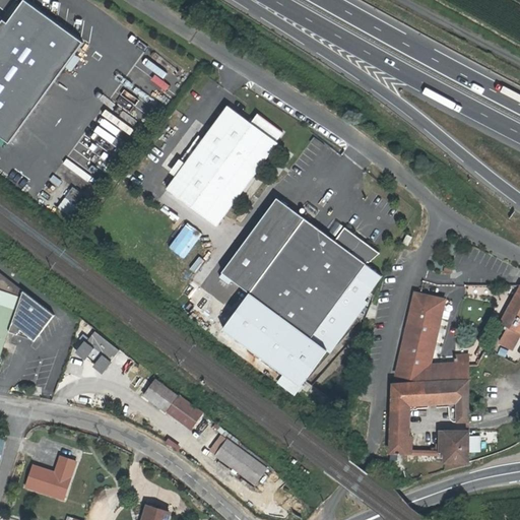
[(0,22),(0,137),(9,144),(82,44),(23,0),(7,23),(2,20),(0,22)]
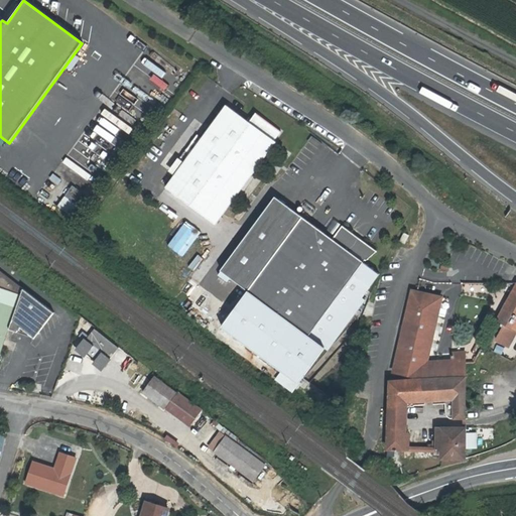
[(164,70),(160,77),(177,86),(181,79),(164,70)]
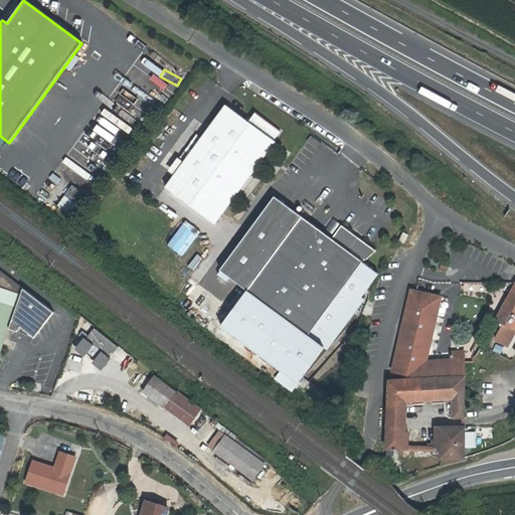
[(119,97),(115,103),(135,115),(138,109),(119,97)]
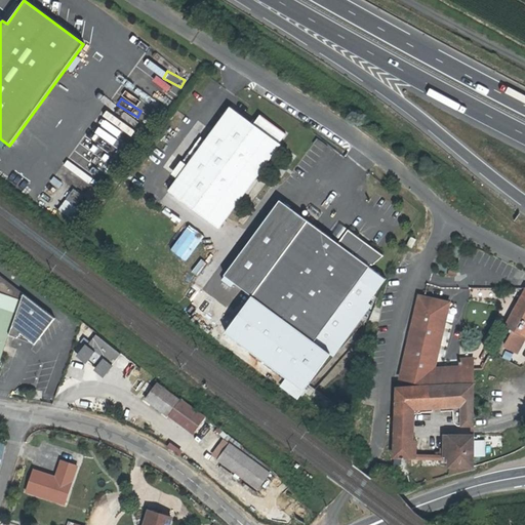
[(229,108),(166,192),(217,229),(279,146),(277,144),(284,134),(258,117),(253,126),(229,108)]
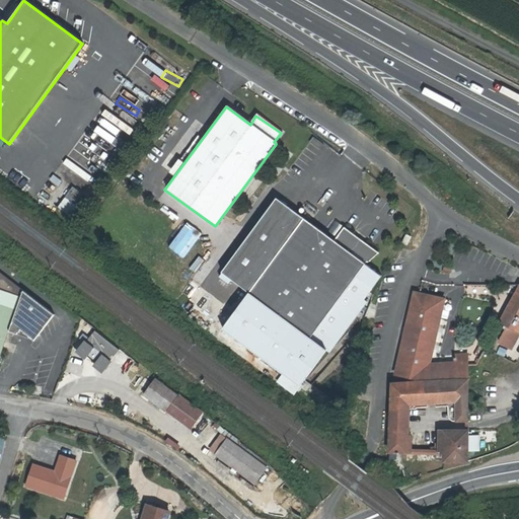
[(58,187),(61,180),(52,175),(49,181),(58,187)]
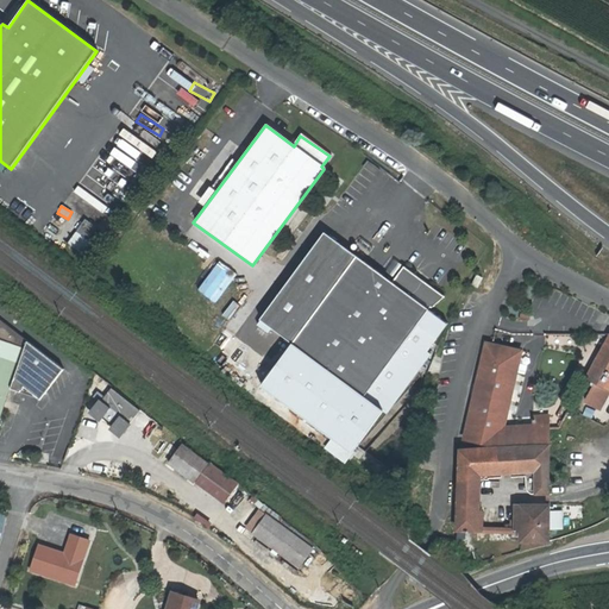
[(82,217),(67,244),(80,251),(95,225),(82,217)]
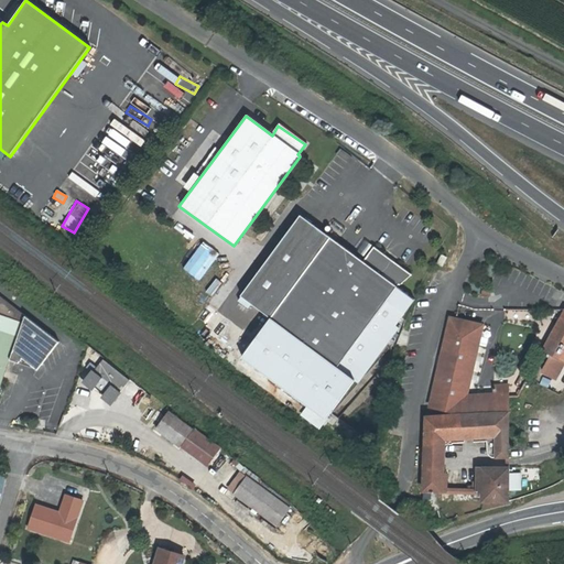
[(274,322),(253,353),(320,399),(313,407),(331,420),(359,379),(362,381),(401,327),(398,325),(415,299),(398,286),(399,283),(400,284),(412,274),(373,247),(362,261),(329,238),(299,217),(241,299),(274,322)]
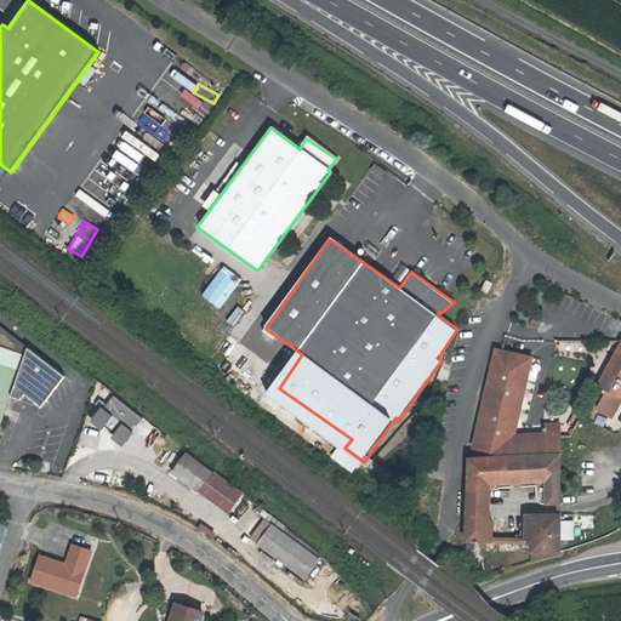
[(211,280),(200,295),(220,309),(241,279),(208,255),(197,269),(211,280)]
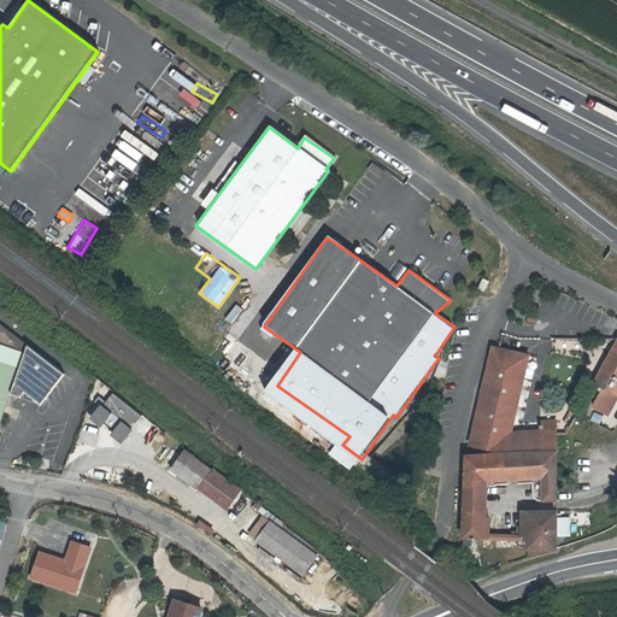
[(399,278),(406,268),(398,263),(391,274),(399,278)]
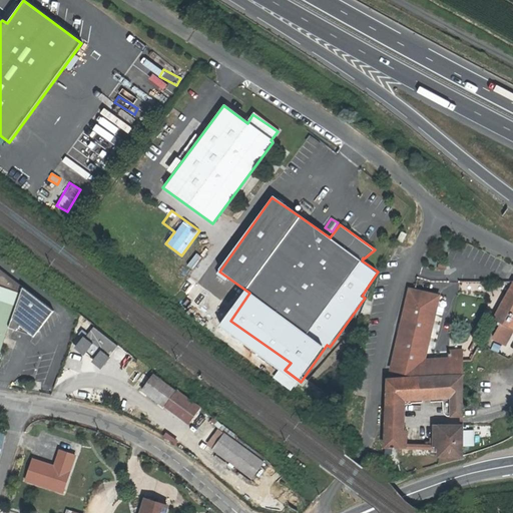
[(404,241),(409,233),(402,230),(399,239),(404,241)]
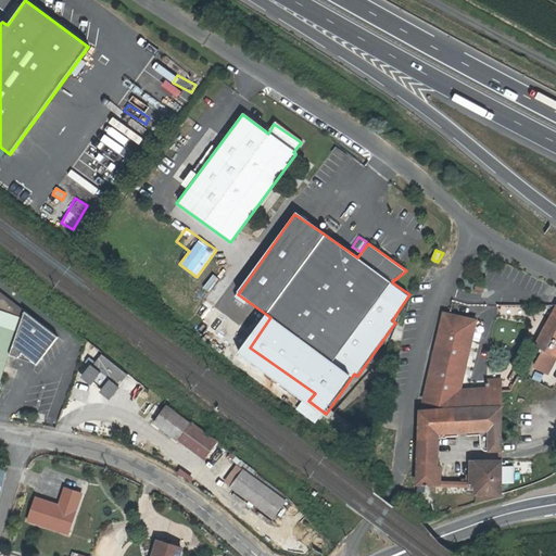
[(0,308),(22,317),(10,355),(37,365),(58,338),(0,292),(0,308)]
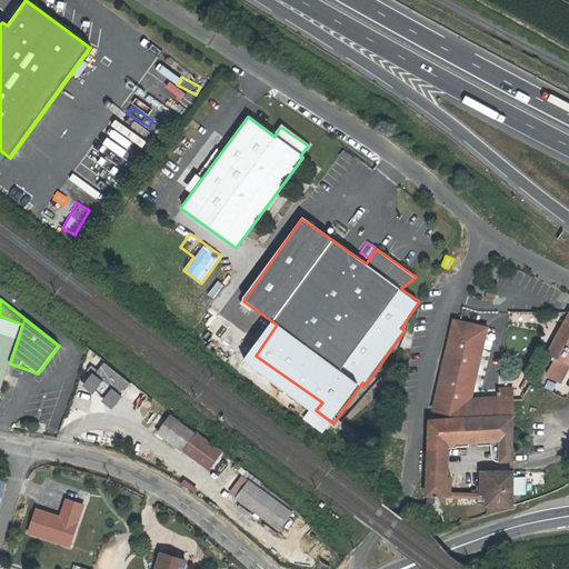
[(0,390),(10,363),(22,325),(0,316),(0,390)]
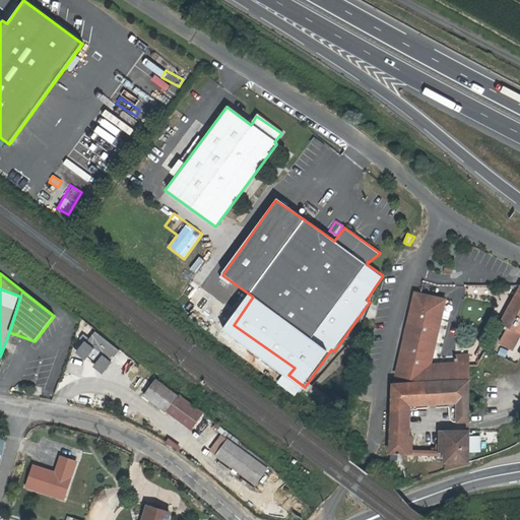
[(514,350),(519,338),(519,289),(503,322),(511,327),(502,344),(514,350)]
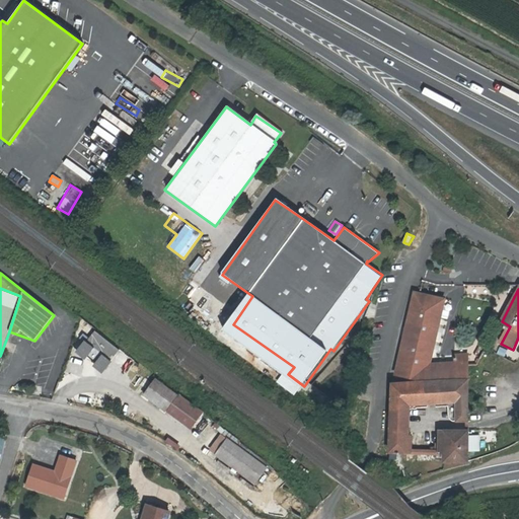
[(457,381),(456,365),(432,366),(447,304),(417,296),(397,375),(427,382),(457,381)]
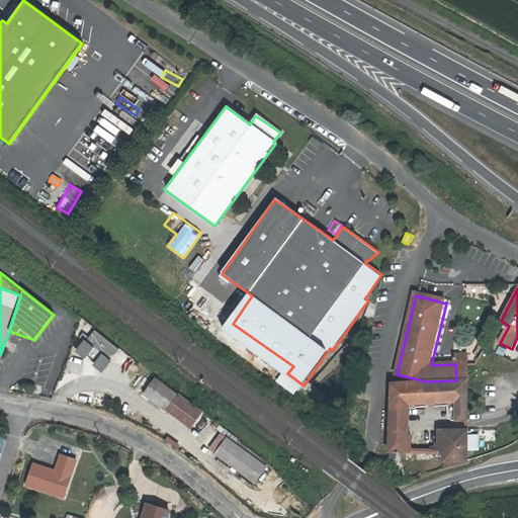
[(118,349),(94,331),(89,337),(87,340),(94,346),(102,352),(110,359),(118,349)]
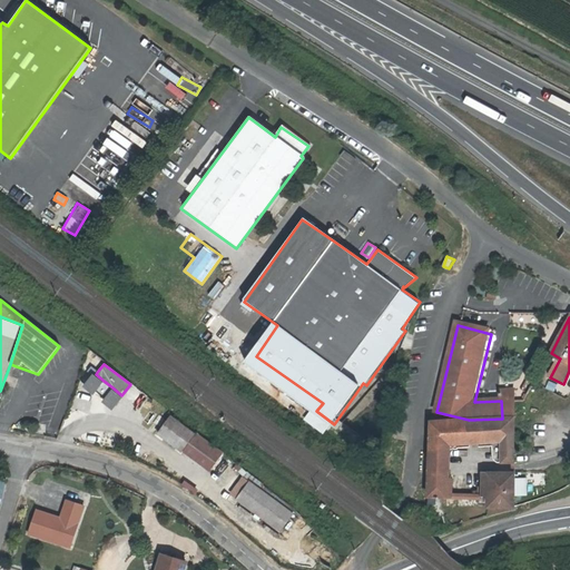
[(80,381),(85,384),(94,373),(96,374),(98,371),(91,366),(80,381)]
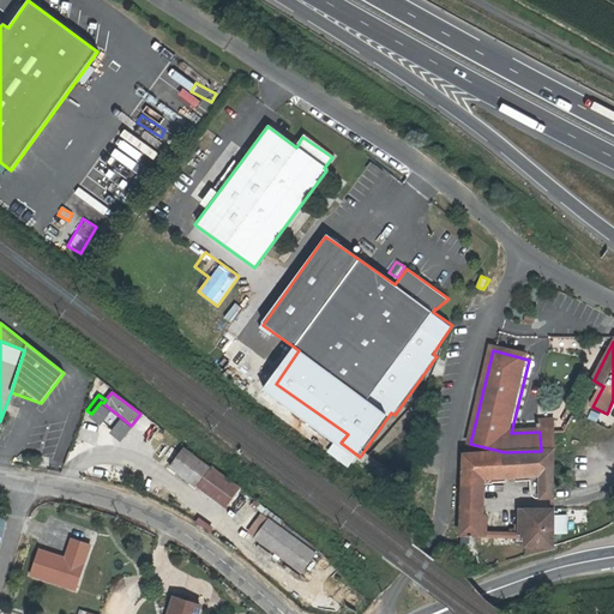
[(104,421),(112,410),(103,403),(101,402),(91,414),(89,416),(101,425),(104,421)]
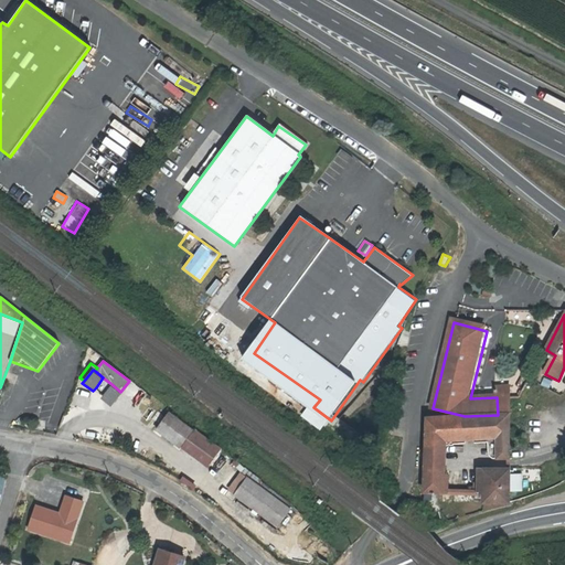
[(96,387),(105,394),(112,384),(103,377),(96,387)]
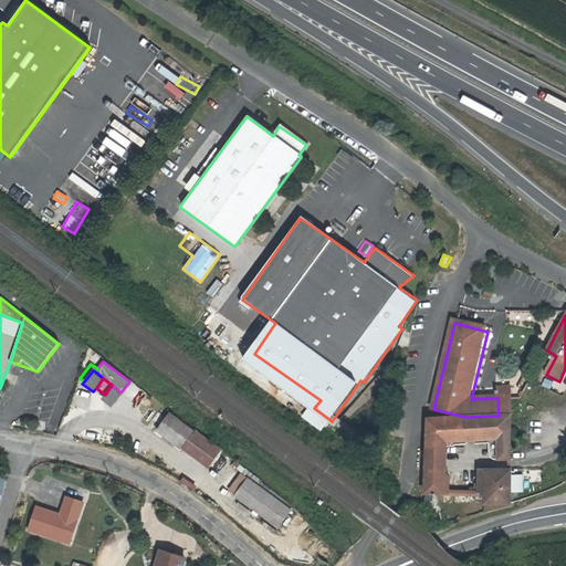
[(123,394),(121,392),(112,385),(105,395),(102,399),(113,407),(123,394)]
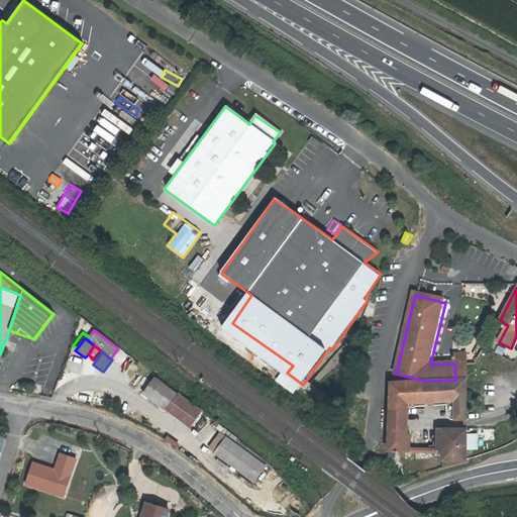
[(507,369),(510,363),(496,354),(493,359),(507,369)]
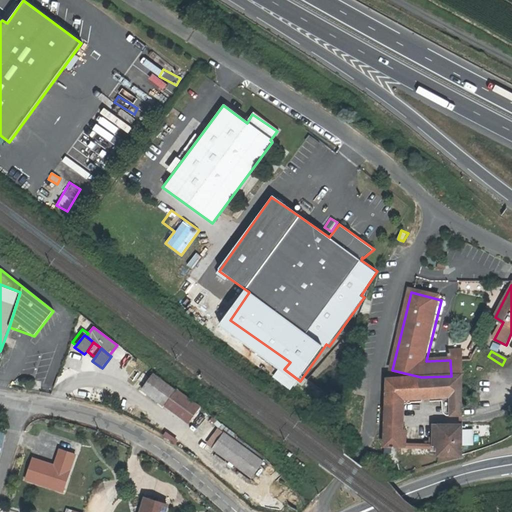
[(464,374),(464,360),(450,359),(450,360),(451,376),(421,377),(388,379),(387,411),(406,411),(406,399),(443,398),(443,405),(451,404),(452,416),(465,415),(464,374)]
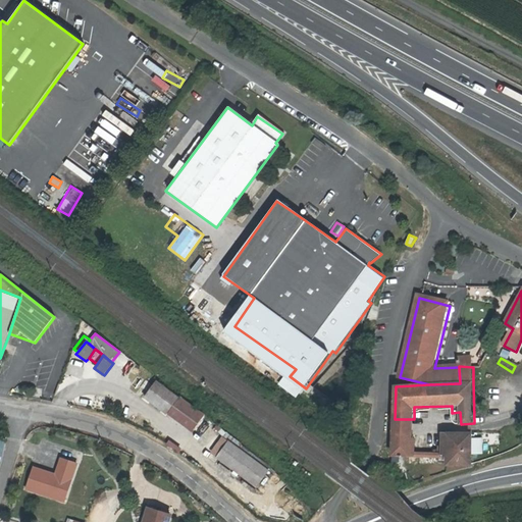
[(165,413),(176,398),(155,381),(144,397),(165,413)]
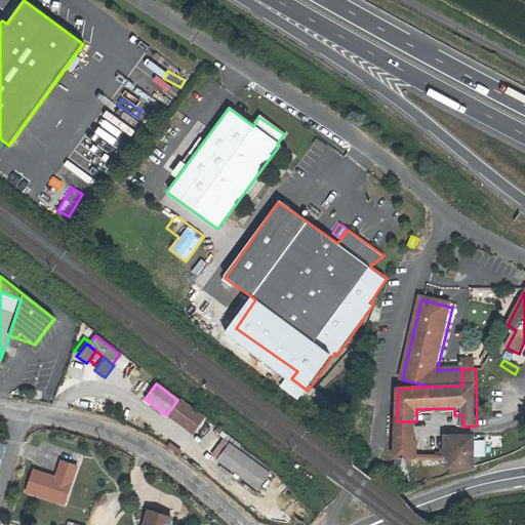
[(177,400),(166,415),(191,433),(202,416),(178,399),(177,400)]
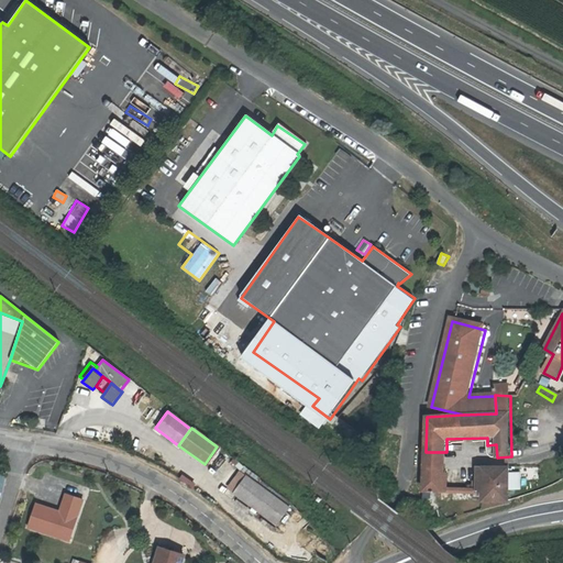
[(446,452),(426,452),(424,467),(448,466),(446,452)]
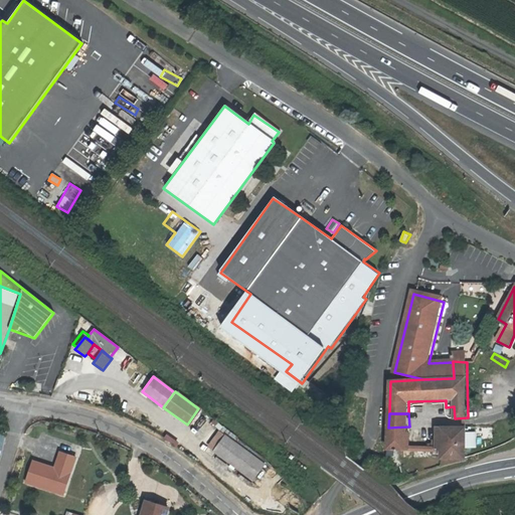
[(492,438),(492,425),(476,425),(476,438),(492,438)]
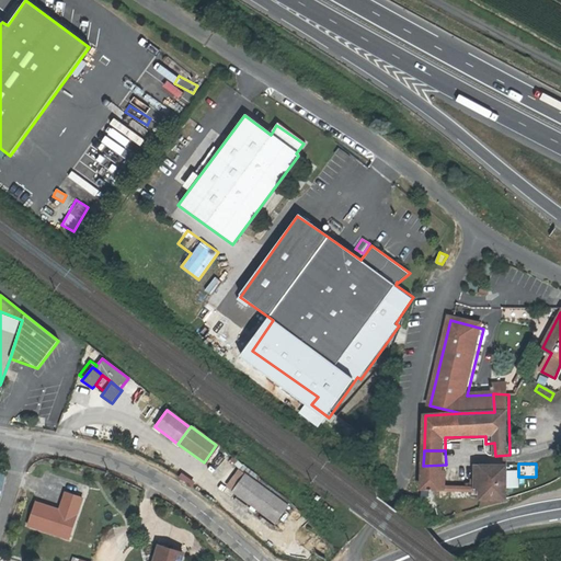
[(446,490),(446,465),(423,466),(423,490),(446,490)]
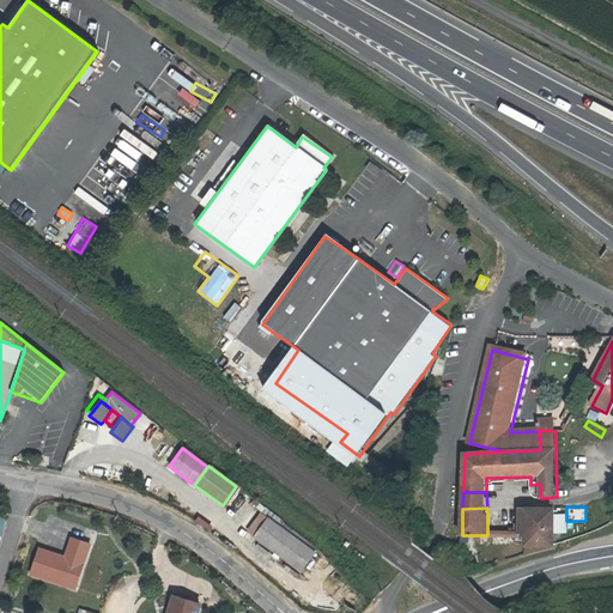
[(527,508),(527,534),(527,547),(553,546),(557,545),(557,508),(527,508)]
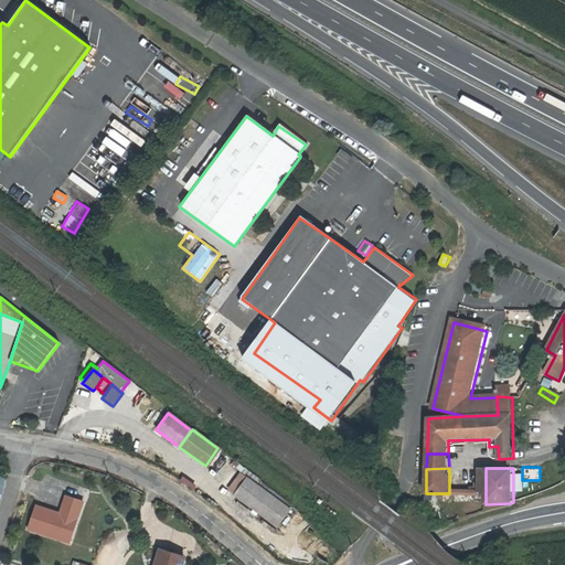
[(234,493),(245,479),(237,473),(227,489),(234,493)]
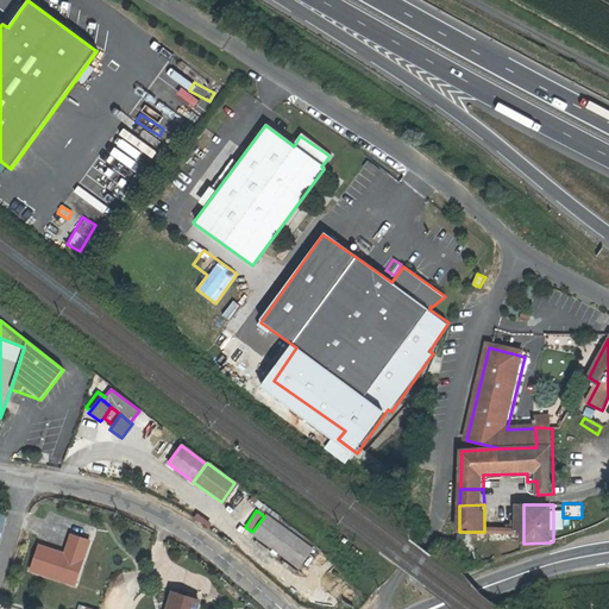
[(264,516),(252,532),(299,566),(312,548),(265,515),(264,516)]
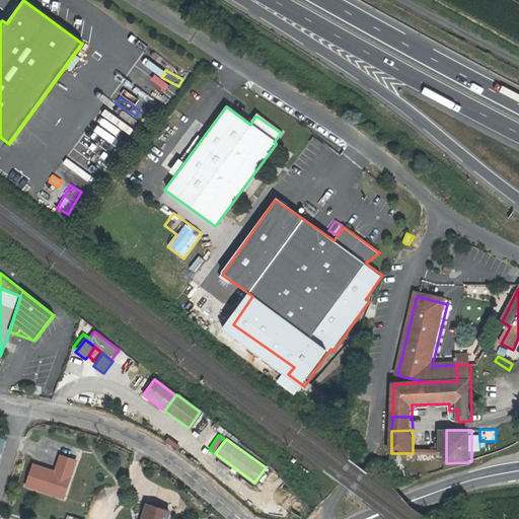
[(55,471),(32,464),(25,486),(64,498),(76,460),(60,455),(55,471)]
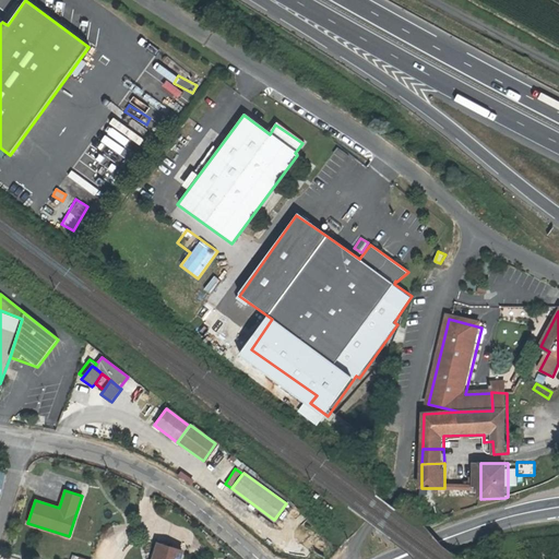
[(180,558),(183,551),(159,544),(154,558),(180,558)]
